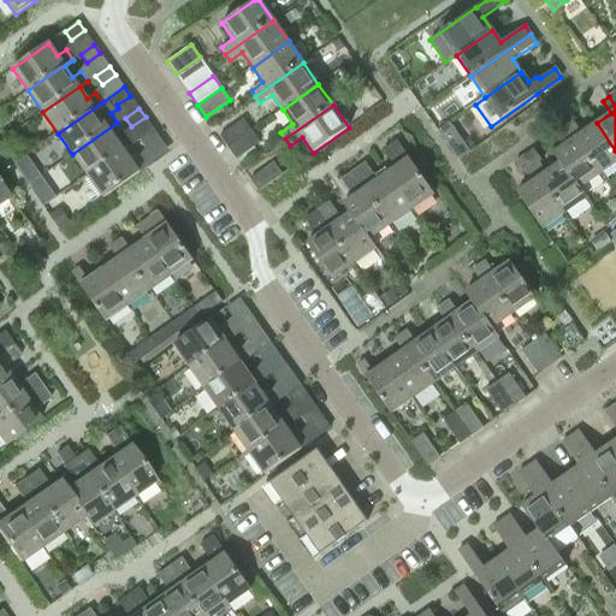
[(219,136),(227,148),(252,131),(243,119),(219,136)]
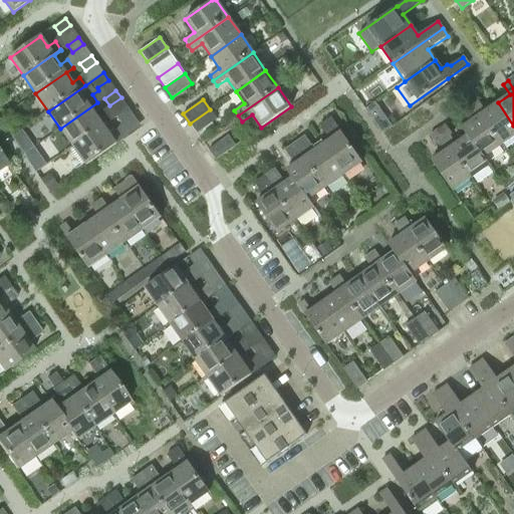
[(513,136),(513,125),(498,102),(485,111),(478,101),(473,105),(501,146),(513,136)]
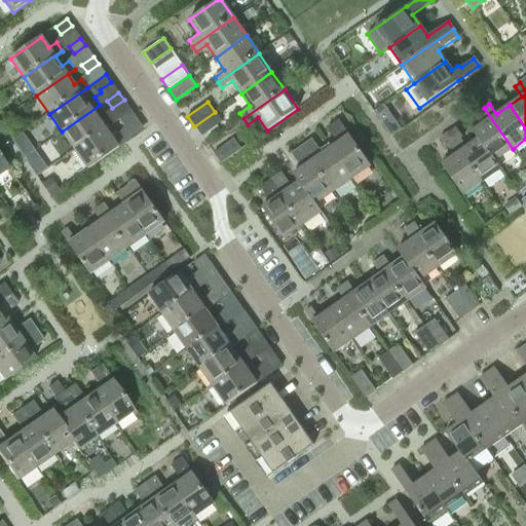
[(75,150),(113,123),(107,115),(100,120),(94,111),(101,106),(100,105),(62,132),(75,150)]
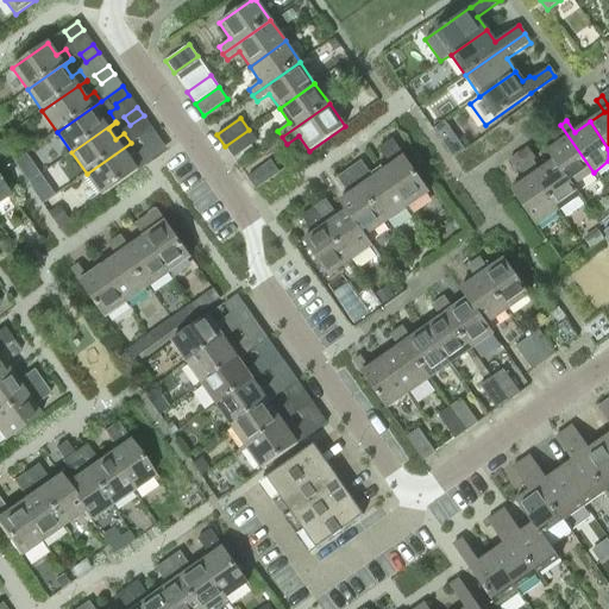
[(594,173),(560,125),(554,130),(562,142),(546,152),(553,162),(554,161),(572,187),(573,187),(594,173)]
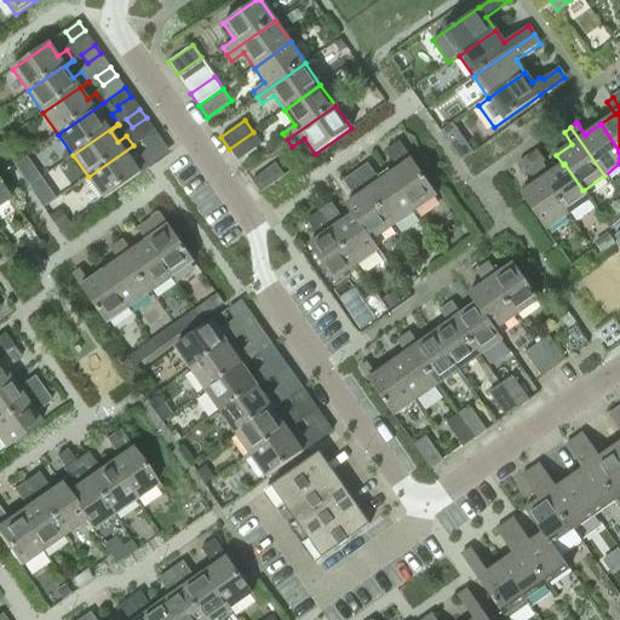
[(142,139),(148,149),(161,139),(155,131),(142,139)]
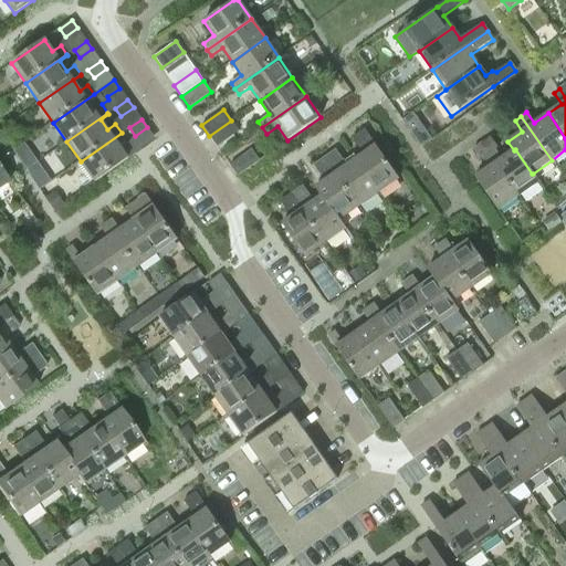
[(239,132),(231,121),(209,136),(217,147),(239,132)]
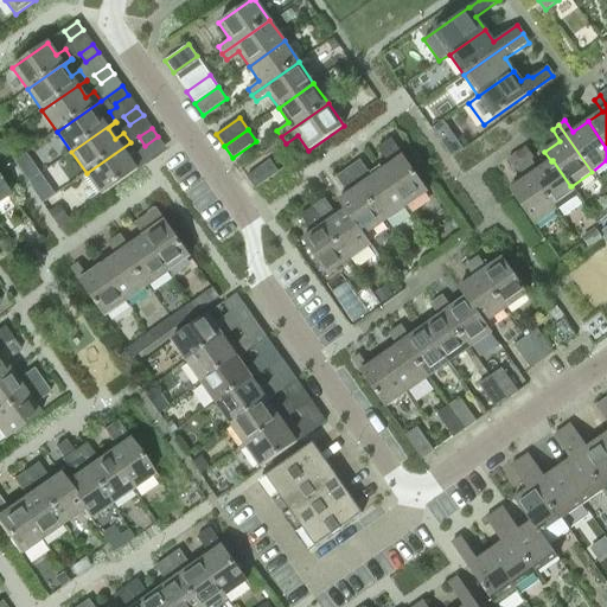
[(381,172),(406,208),(427,192),(390,139),(378,148),(390,165),(381,172)]
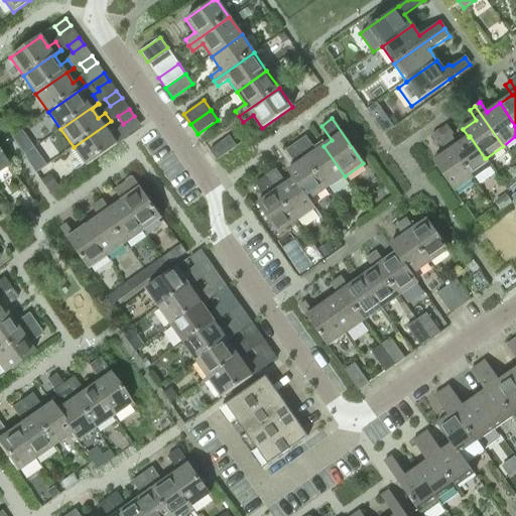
[(111,121),(74,147),(87,165),(124,139),(118,130),(111,135),(104,126),(111,121)]
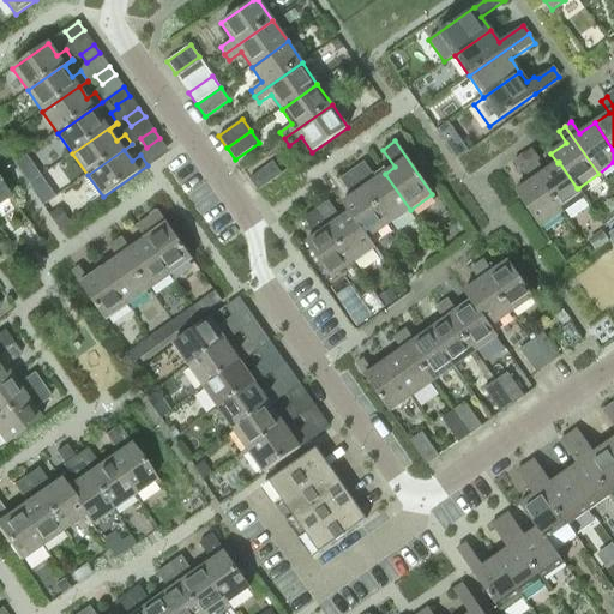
[(559,162),(558,163),(543,173),(537,163),(540,161),(531,149),(523,156),(563,212),(584,197),(578,188),(577,188),(559,162)]
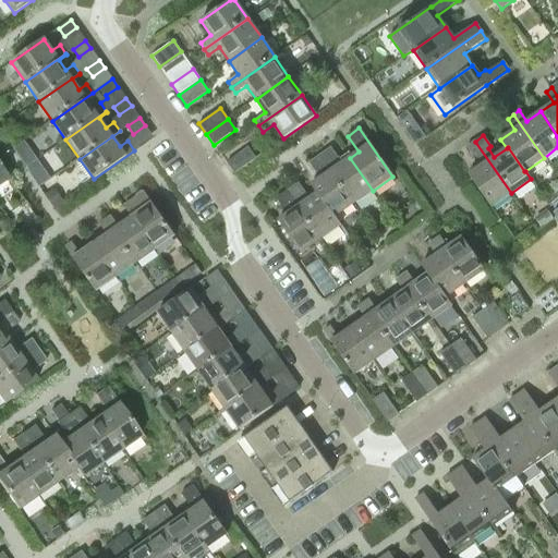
[(511,193),(475,142),(466,147),(474,158),(476,156),(483,165),(469,174),(492,207),(511,193)]
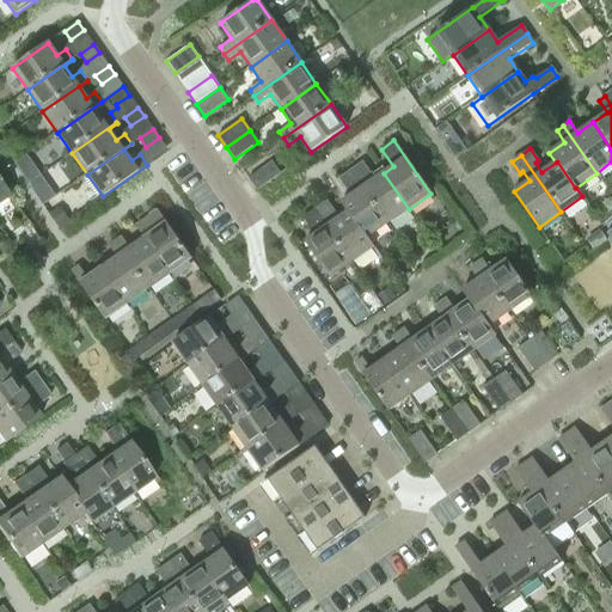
[(257,190),(280,173),(271,161),(249,178),(257,190)]
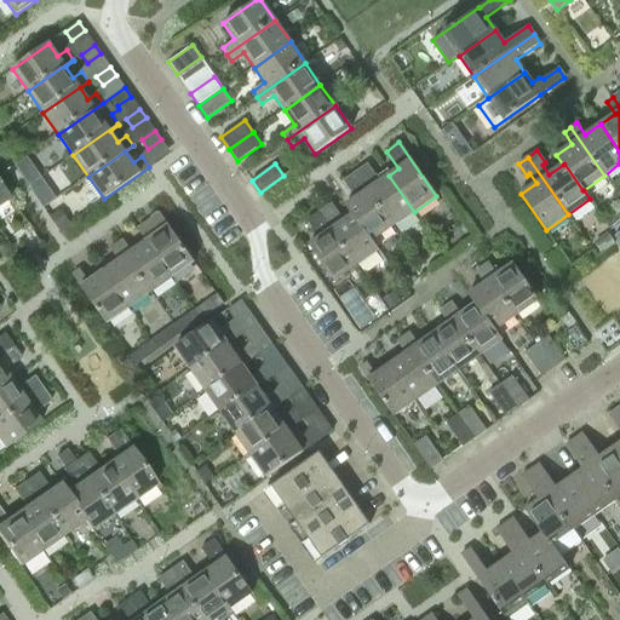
[(414,212),(389,176),(379,182),(367,164),(355,172),(392,227),(414,212)]
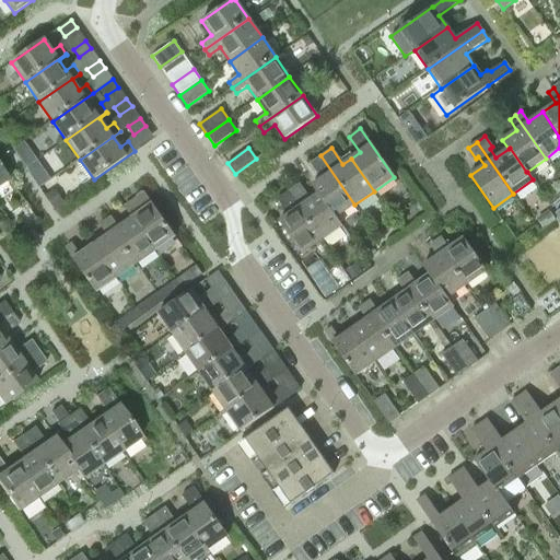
[(30,150),(19,158),(25,167),(36,160),(30,150)]
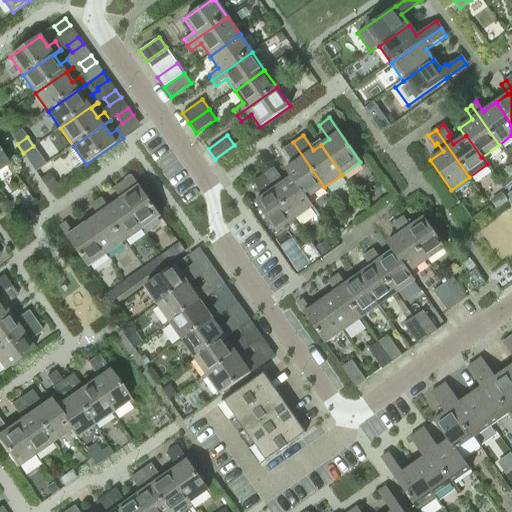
[(285,170),(290,178),(291,177),(307,199),(324,187),(293,142),(283,149),(293,164),(285,170)]
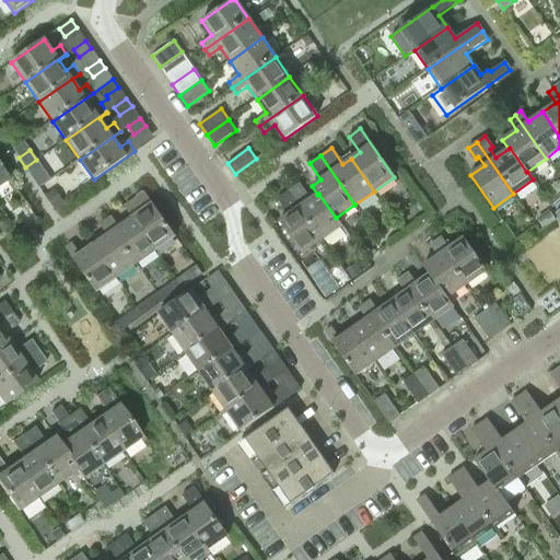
[(37,161),(26,168),(38,186),(49,178),(37,161)]
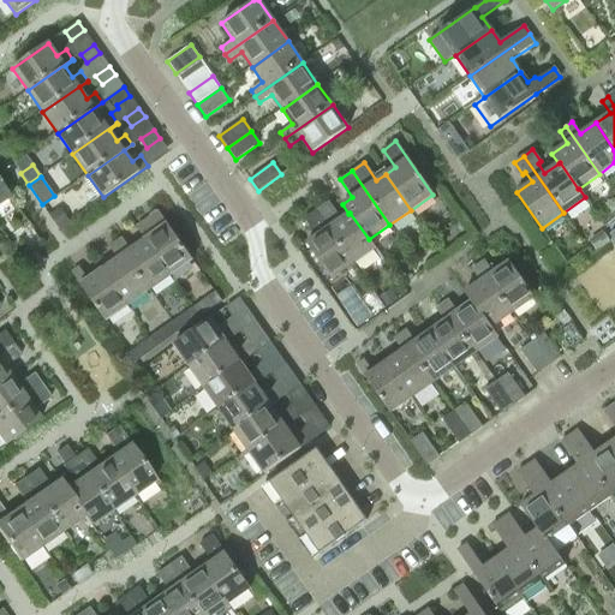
[(316,210),(353,264),(376,249),(369,239),(350,213),(348,214),(341,219),(328,202),(316,210)]
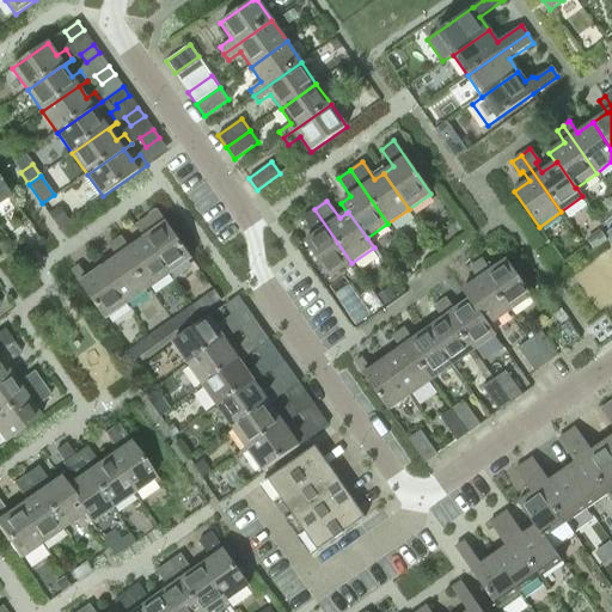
[(611,219),(611,206),(595,218),(603,227),(611,219)]
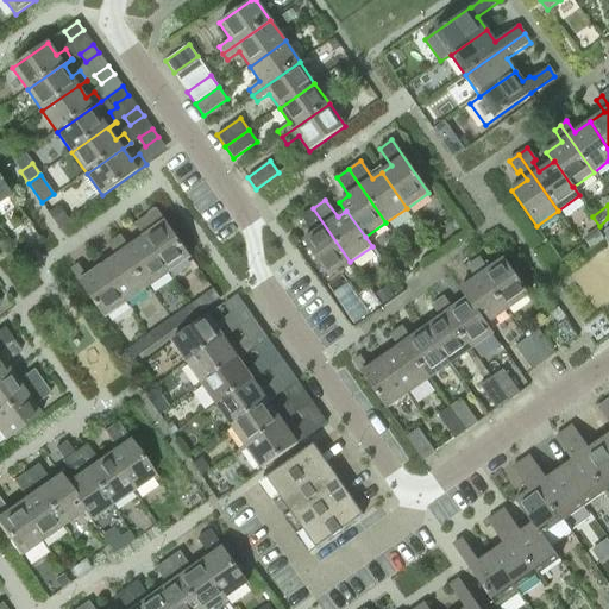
[(60,207),(50,213),(58,225),(68,219),(60,207)]
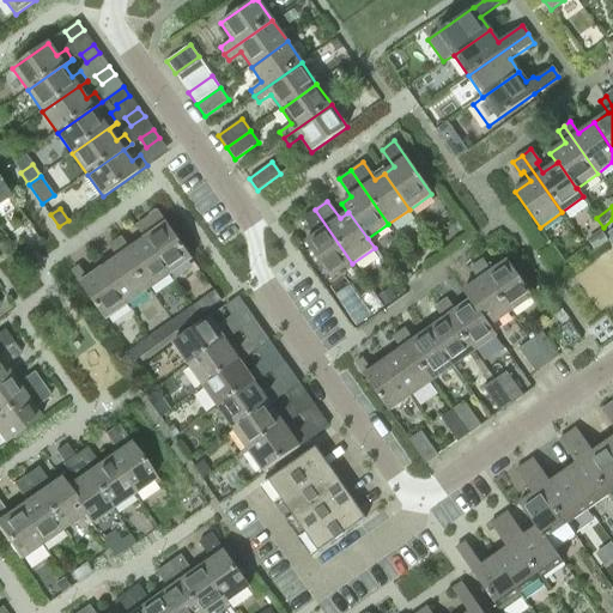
[(352,263),(315,210),(303,218),(315,236),(305,242),(331,279),(352,263)]
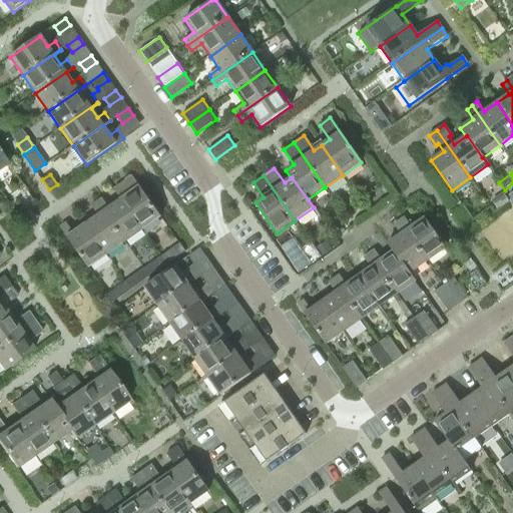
[(114,190),(120,199),(121,199),(142,229),(160,216),(132,176),(114,190)]
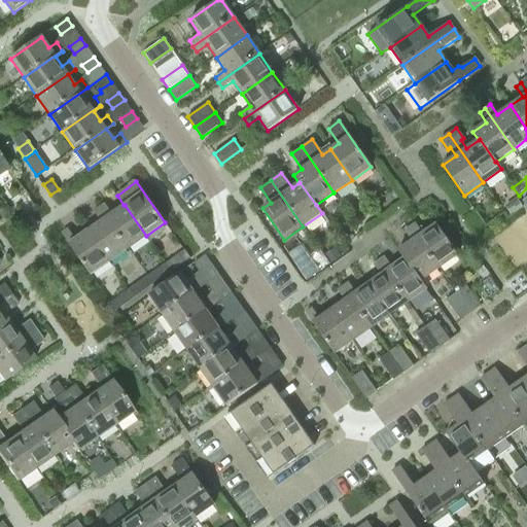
[(517,201),(506,208),(511,214),(522,207),(517,201)]
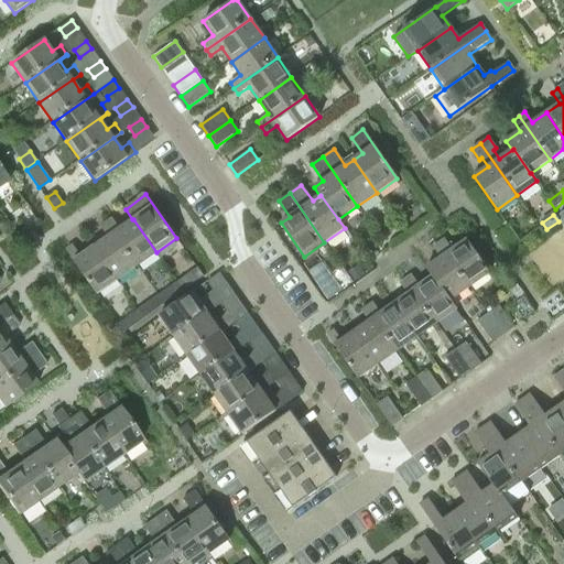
[(111,218),(106,223),(137,267),(156,252),(133,219),(132,219),(119,229),(111,218)]
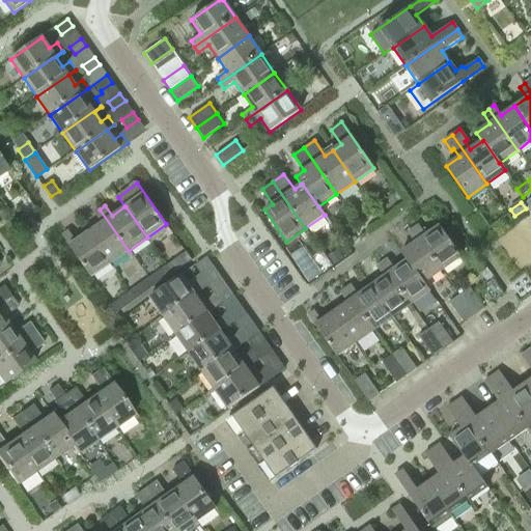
[(111,263),(129,251),(100,210),(94,213),(102,223),(88,232),(111,263)]
